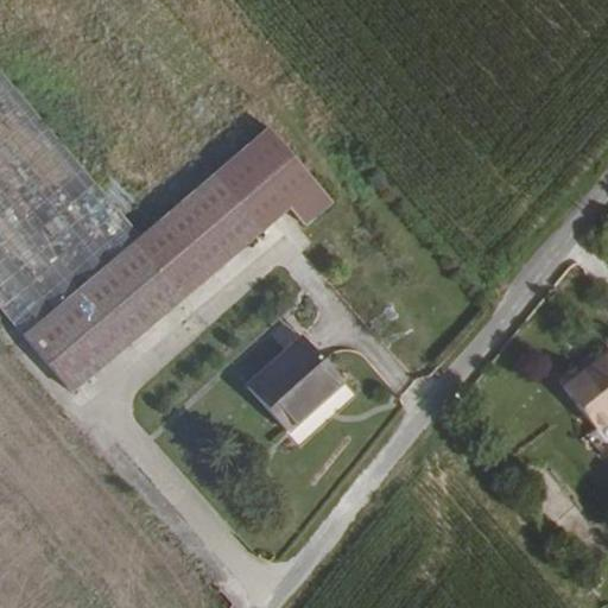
[(141,238),(0,76),(0,310),(25,340),(141,238)]
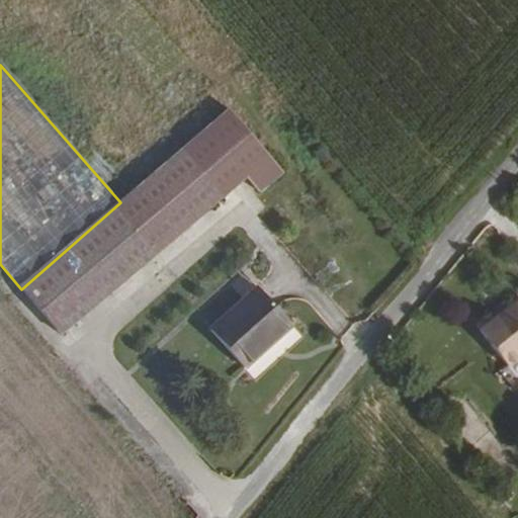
[(202,130),(245,177),(258,191),(281,172),(226,109),(202,130)]
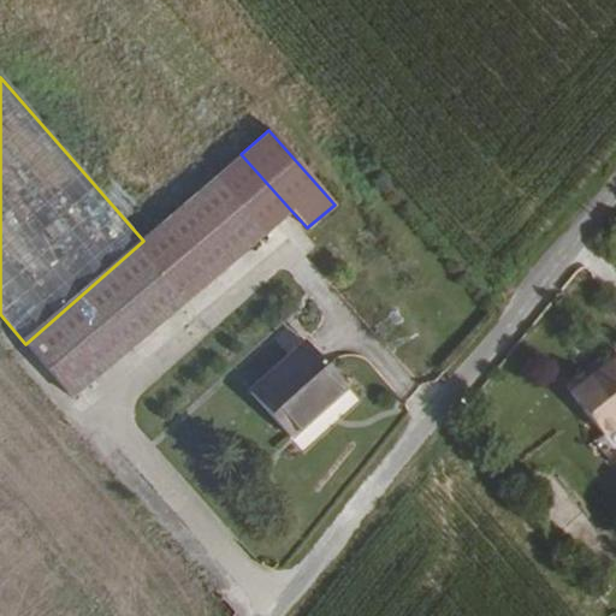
[(241,154),(143,241),(25,344),(75,401),(291,211),(241,154)]
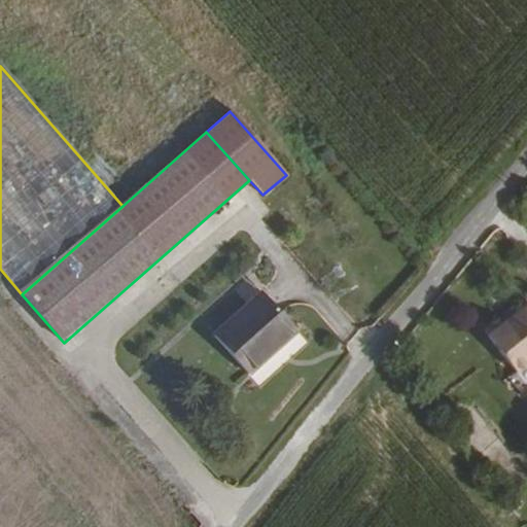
[(290,331),(250,295),(209,342),(247,376),(290,331)]
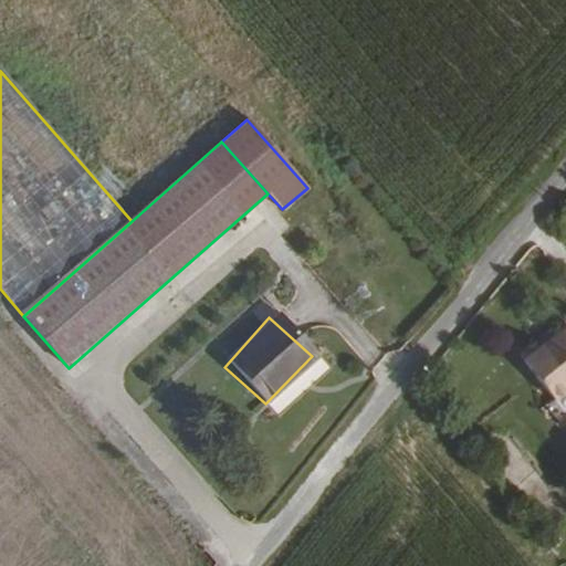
[(565,326),(525,359),(556,399),(565,390),(565,326)]
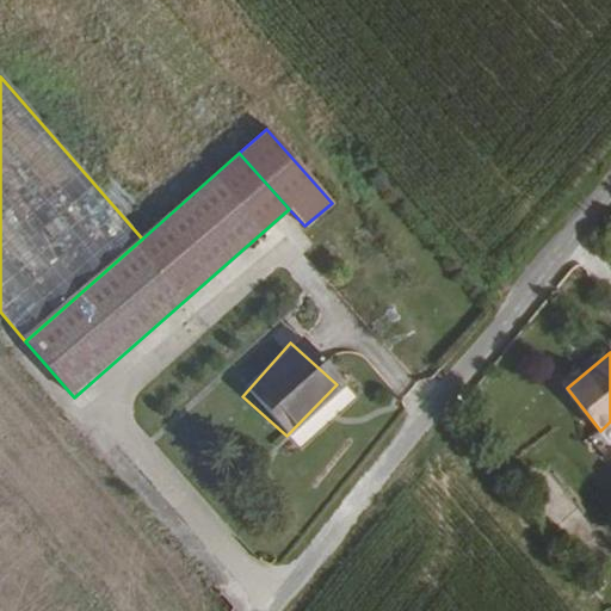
All buildings are outlined.
